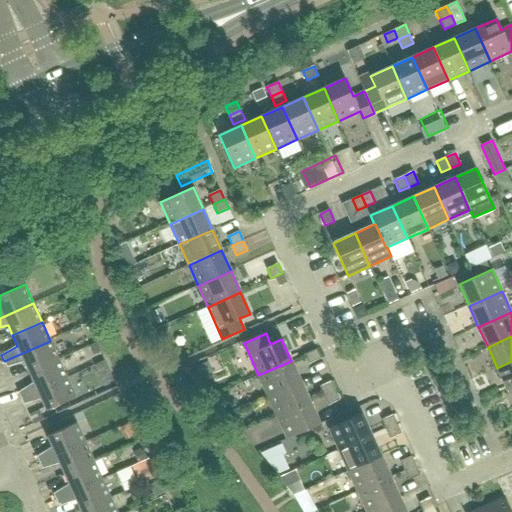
[(24,362),(29,372),(58,359),(50,341),(4,361),(7,367),(24,362)]
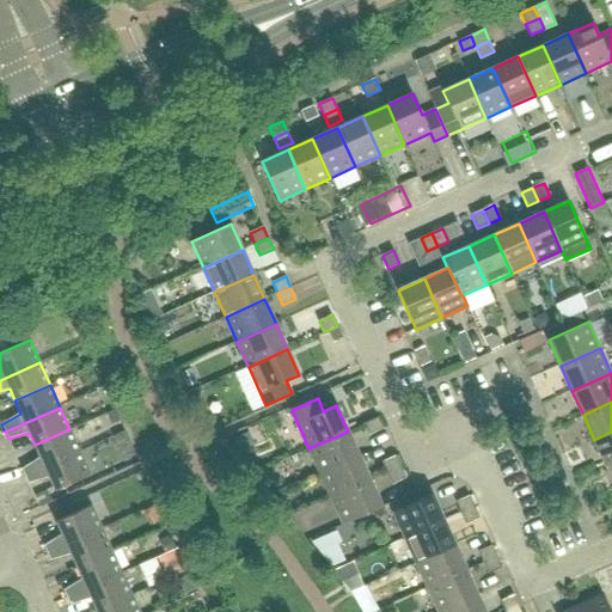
[(384,428),(378,417),(365,423),(369,435),(384,428)]
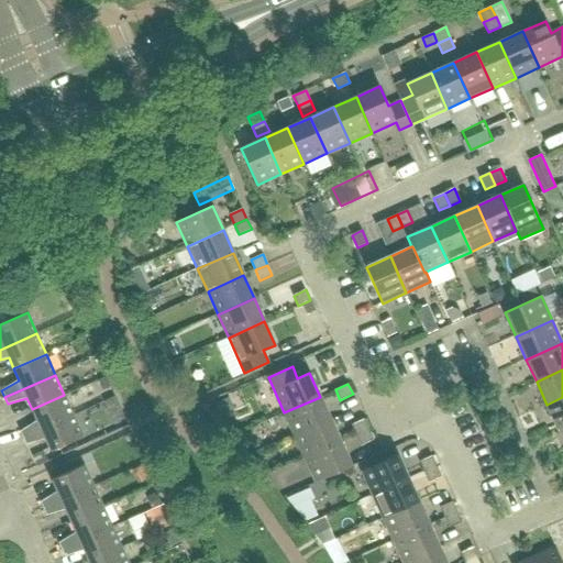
[(20,431),(23,438),(74,416),(64,395),(32,409),(37,421),(20,431)]
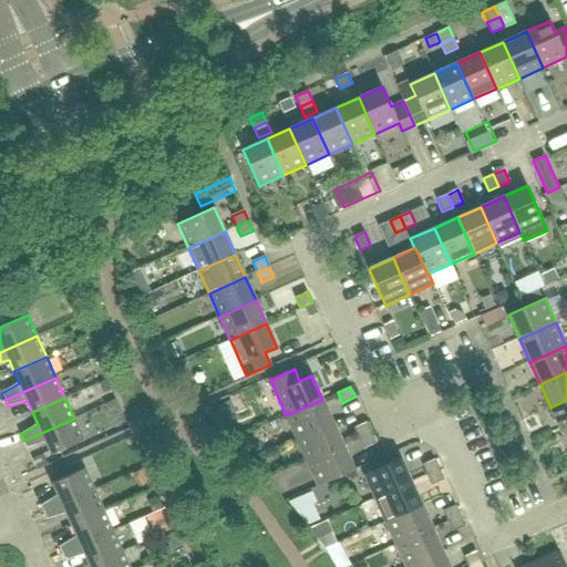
[(322,400),(286,415),(297,439),(332,422),(322,400)]
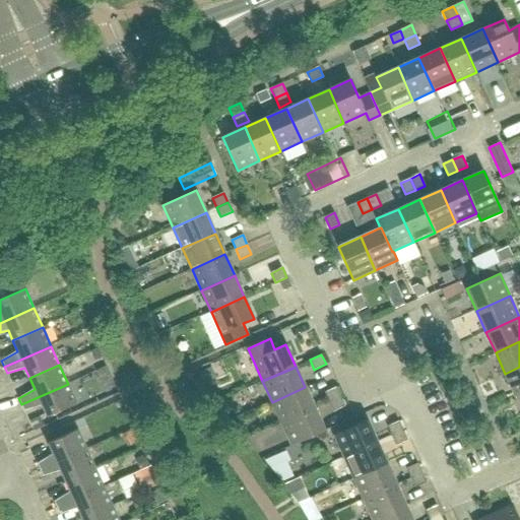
[(519,367),(505,374),(515,396),(519,393),(519,367)]
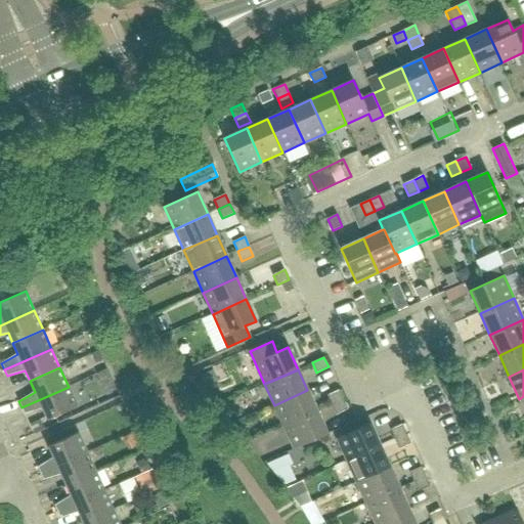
[(77,406),(69,387),(22,407),(25,415),(42,408),(47,420),(77,406)]
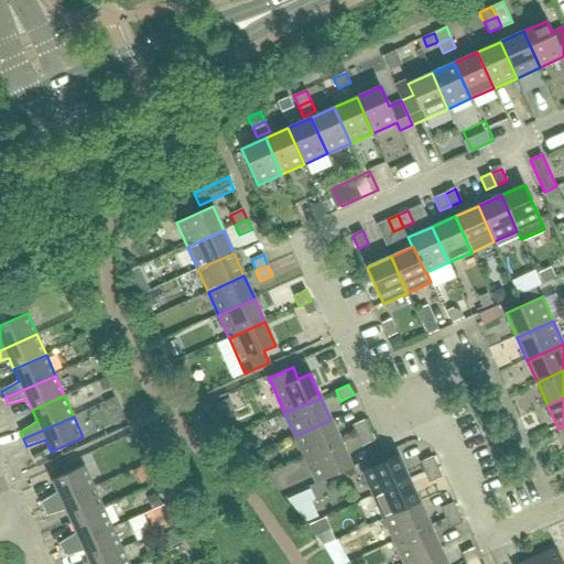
[(331,420),(295,436),(305,459),(342,443),(331,420)]
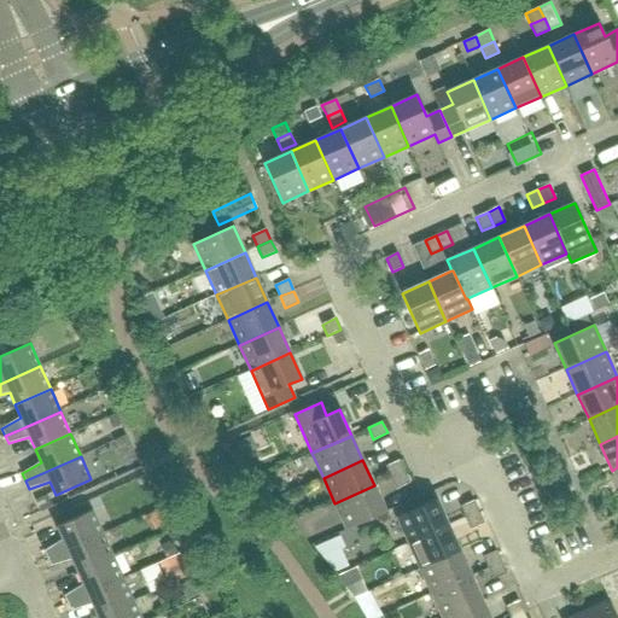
[(391,478),(404,472),(400,460),(386,466),(391,478)]
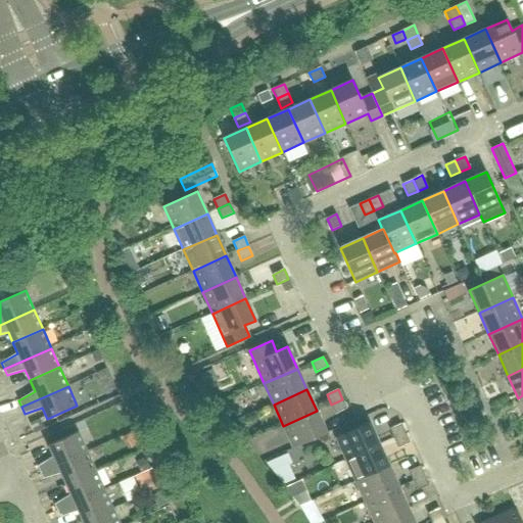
[(342,399),(331,405),(335,414),(346,409),(342,399)]
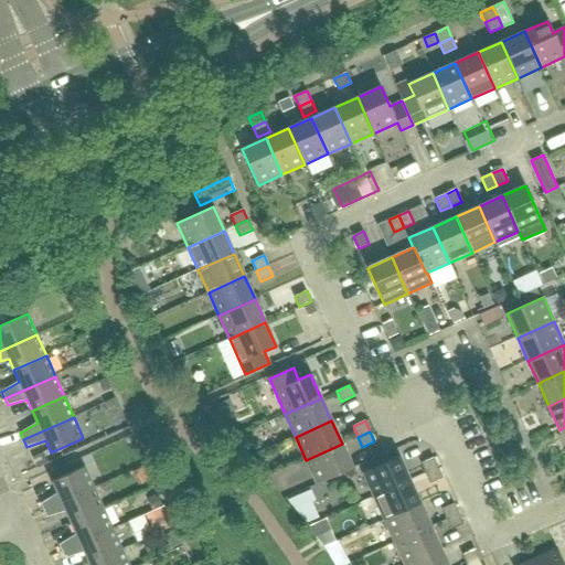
[(342,444),(306,460),(317,483),(353,468),(342,444)]
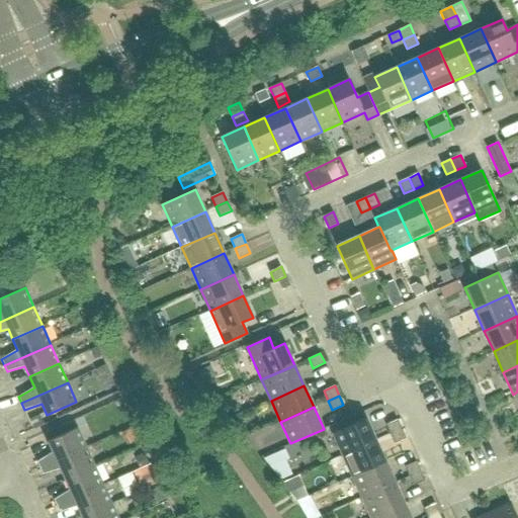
[(60,416),(58,411),(45,417),(44,413),(29,419),(33,428),(60,416)]
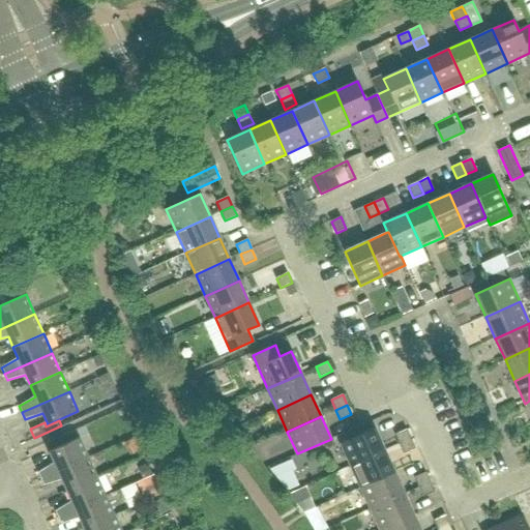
[(351,466),(385,450),(375,429),(341,444),(351,466)]
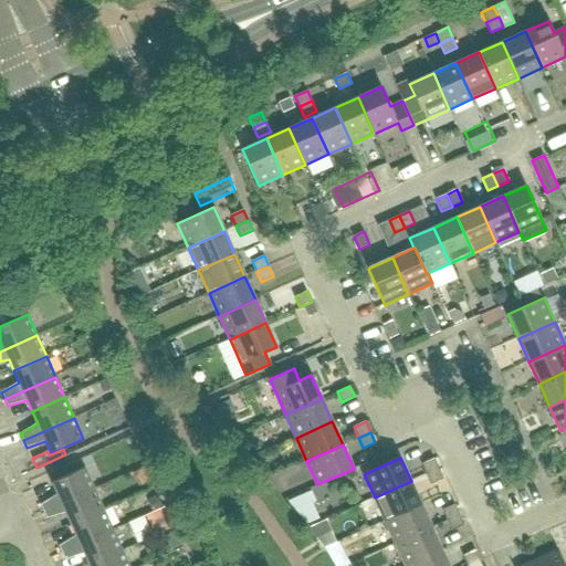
[(427,474),(439,469),(435,459),(422,464),(427,474)]
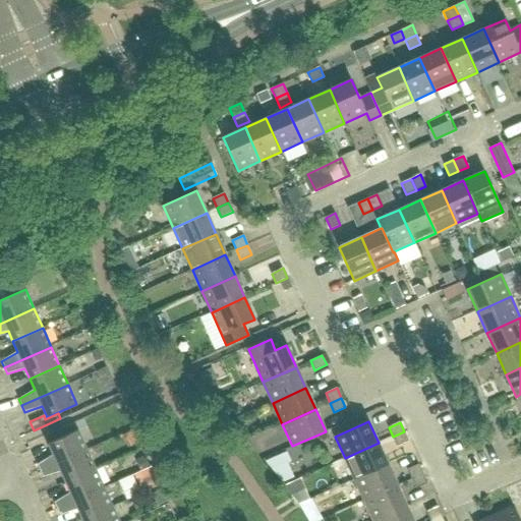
[(40,471),(87,450),(77,430),(48,444),(53,455),(38,464),(40,471)]
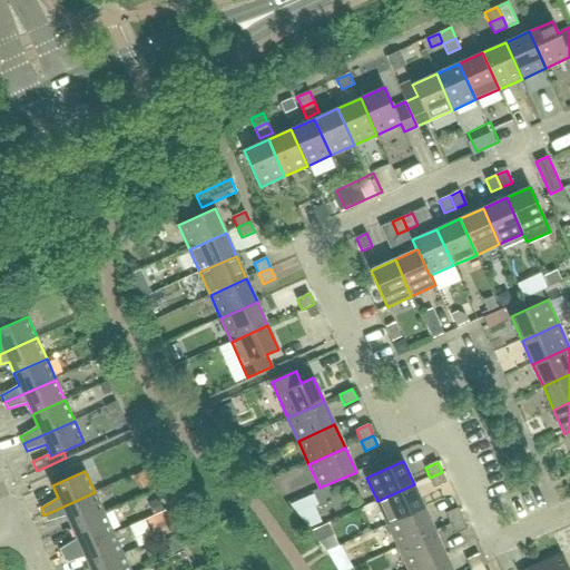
[(442,472),(430,478),(434,488),(446,482),(442,472)]
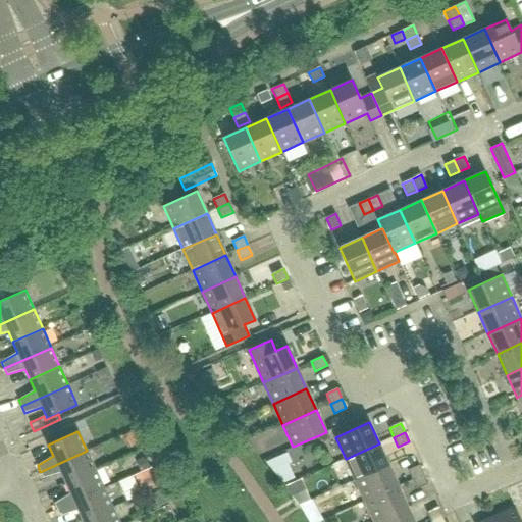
[(379,444),(346,459),(355,480),(388,465),(379,444)]
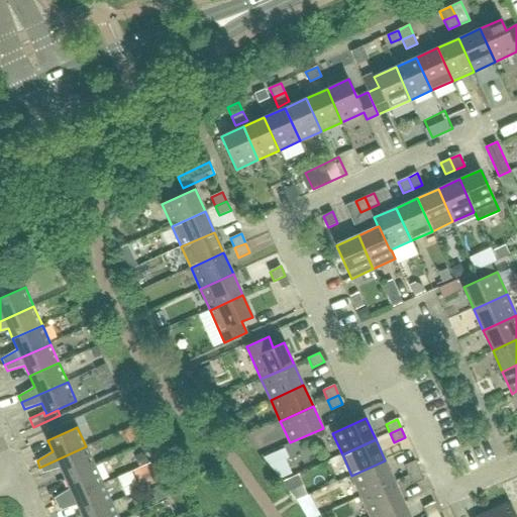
[(86,446),(39,468),(42,474),(61,468),(65,479),(95,464),(86,446)]
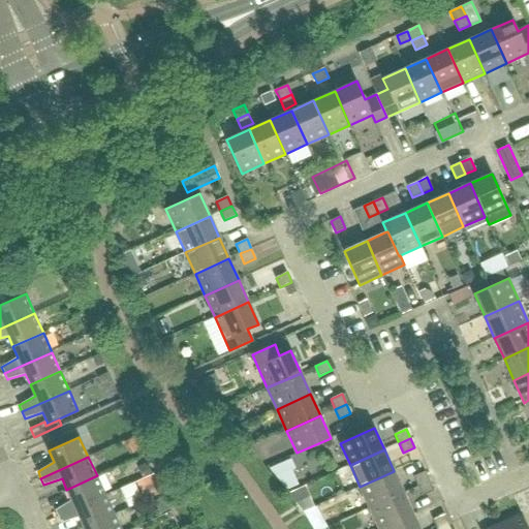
[(290,460),(269,470),(276,478),(291,471),(294,470),(290,460)]
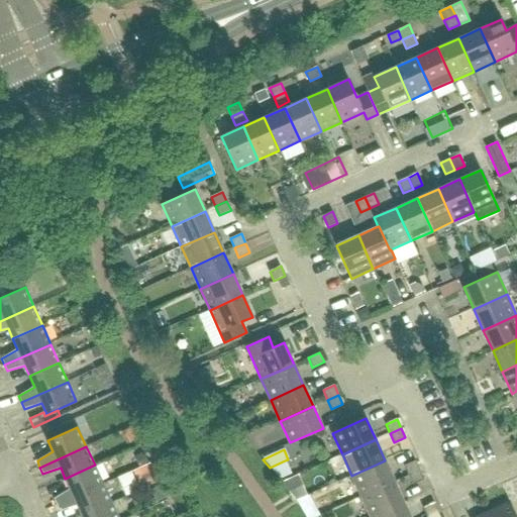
[(152,459),(135,467),(143,488),(162,481),(152,459)]
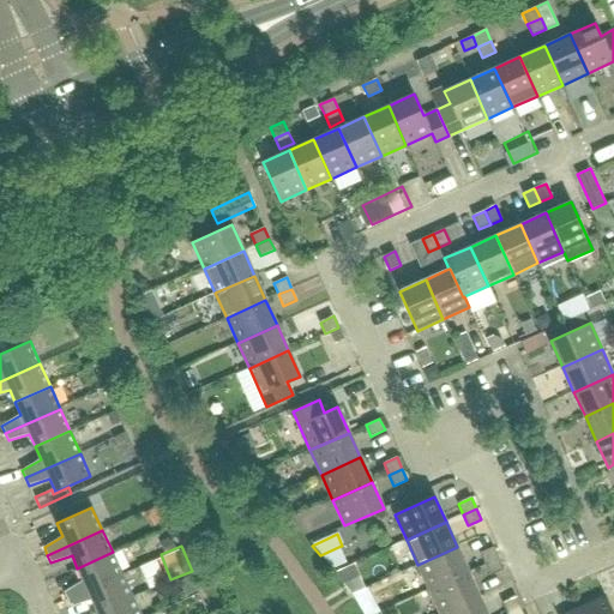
[(457,547),(417,565),(429,590),(468,572),(457,547)]
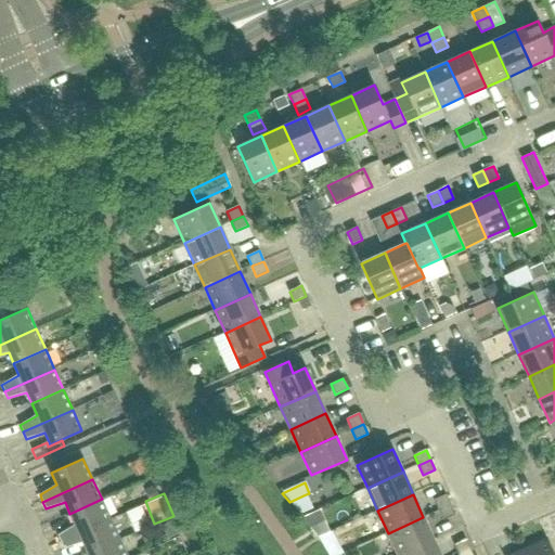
[(438,510),(451,504),(447,494),(434,500),(438,510)]
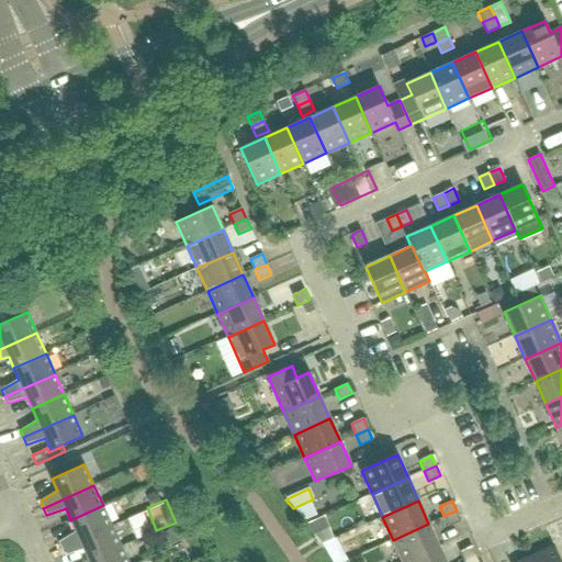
[(103,505),(70,520),(76,531),(58,542),(62,549),(112,526),(103,505)]
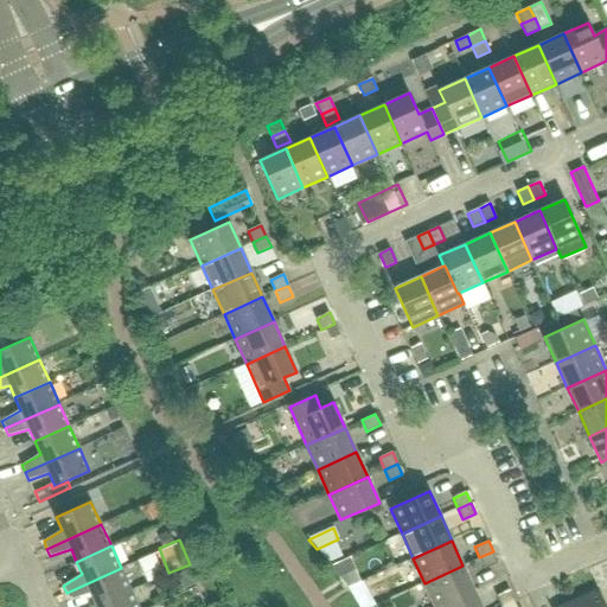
[(493,551),(479,557),(485,569),(498,563),(493,551)]
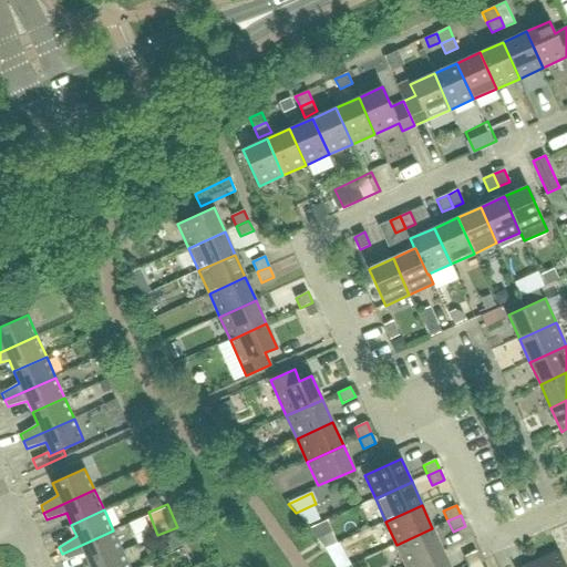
[(432,528),(397,545),(405,566),(406,566),(443,552),(432,528)]
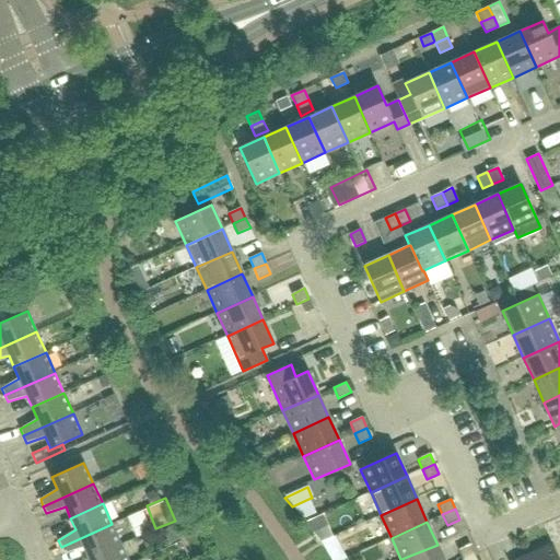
[(83,548),(89,559),(120,545),(112,524),(61,547),(65,553),(83,548)]
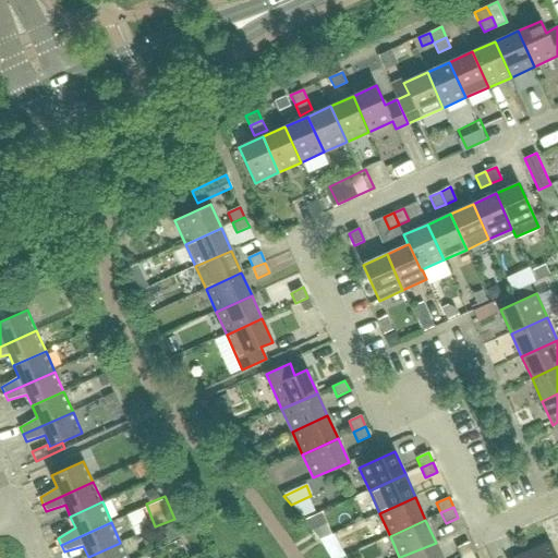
[(126,557),(120,543),(88,557),(126,557)]
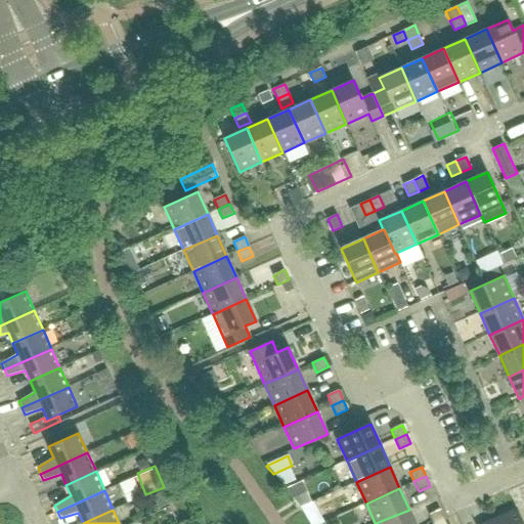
[(416,523),(409,510),(376,523),(416,523)]
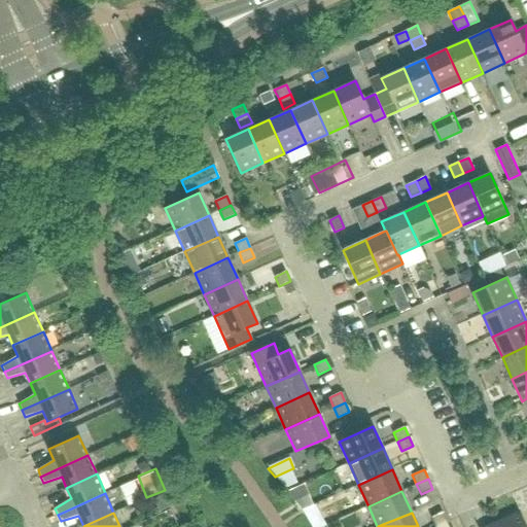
[(431,518),(435,526),(447,522),(443,513),(431,518)]
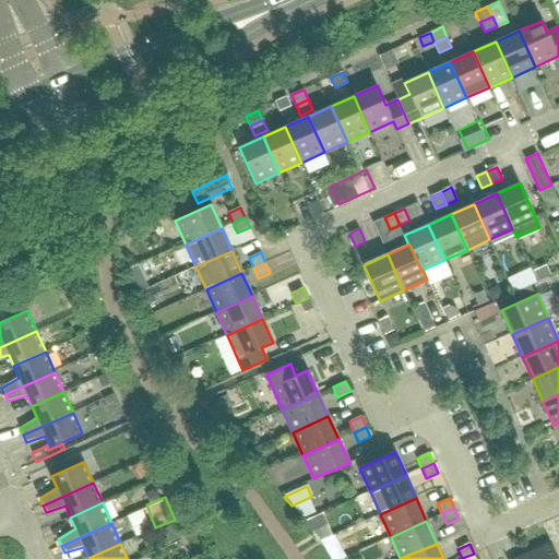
[(548,544),(531,552),(533,558),(558,558),(552,545),(549,547),(548,544)]
